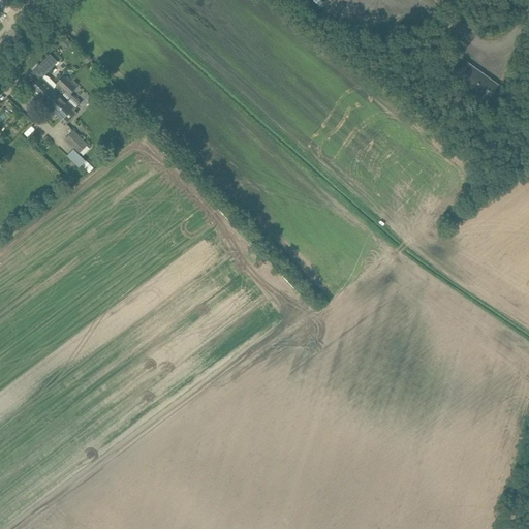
[(71,42),(65,36),(60,42),(66,49),(71,42)]
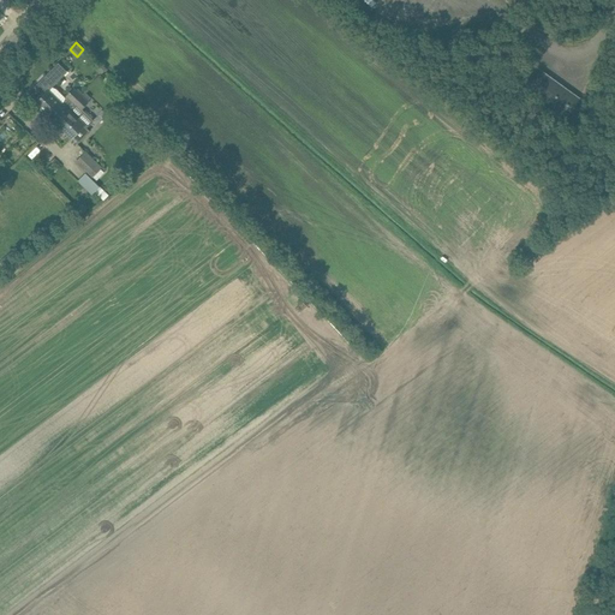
[(37,85),(29,94),(37,101),(35,103),(43,112),(54,121),(81,95),(76,90),(73,89),(66,96),(70,99),(64,103),(61,105),(48,91),(52,88),(69,71),(60,63),(37,85)]
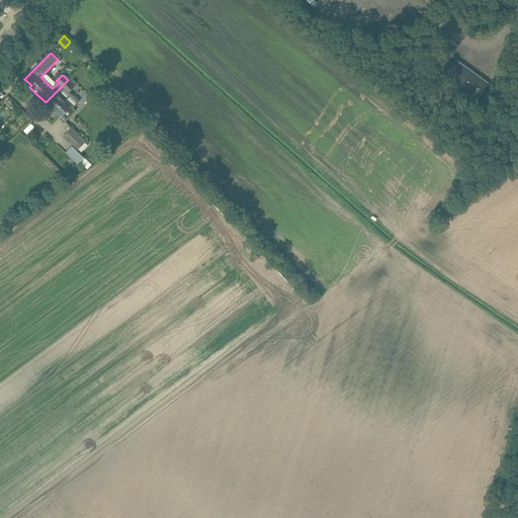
[(85,54),(80,58),(84,64),(89,60),(90,59),(85,54)]
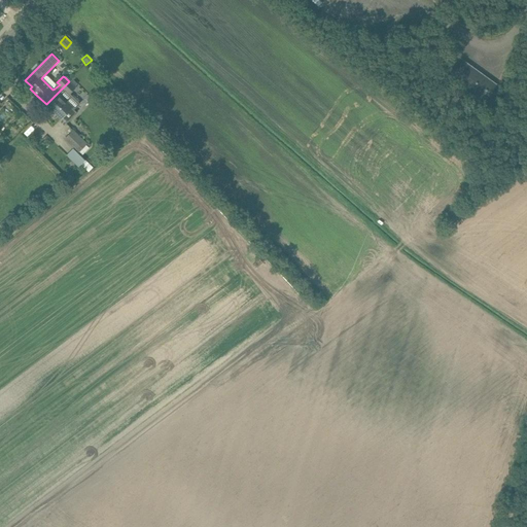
[(497,84),(457,55),(445,71),(485,100),(497,84)]
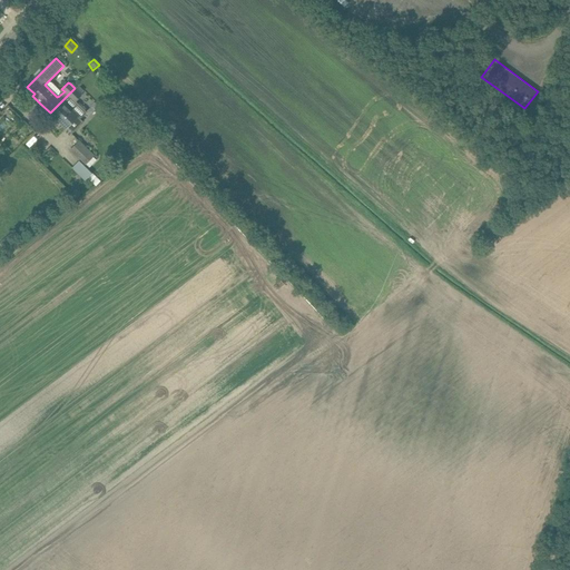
[(75,88),(50,112),(66,128),(67,127),(74,133),(84,121),(80,119),(87,112),(75,101),(81,95),(75,89),(75,88)]
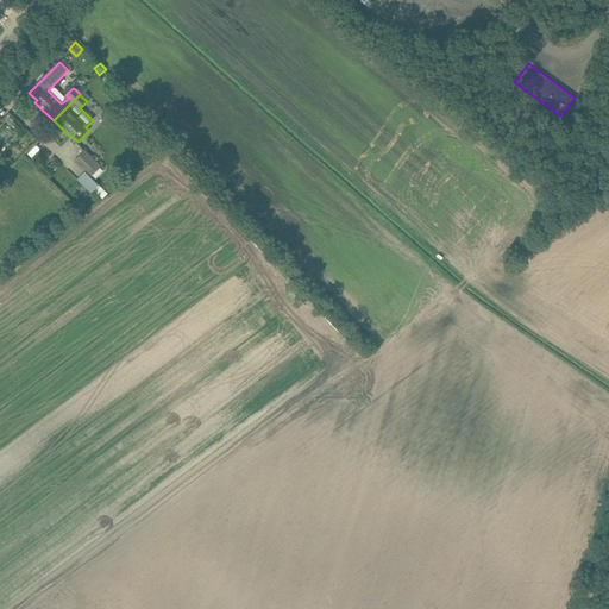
[(90,176),(101,165),(85,150),(74,161),(90,176)]
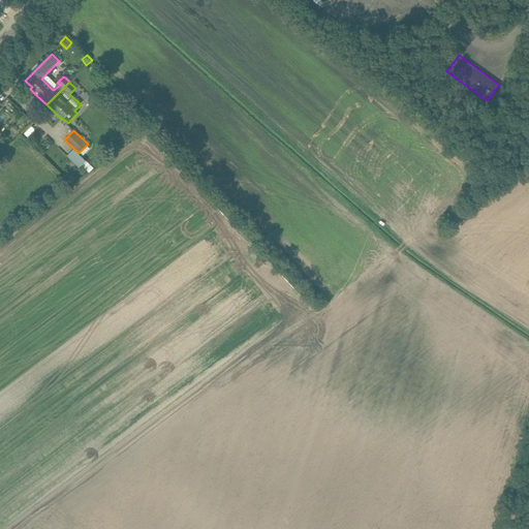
[(65,156),(79,167),(81,164),(89,172),(92,167),(71,149),(65,156)]
